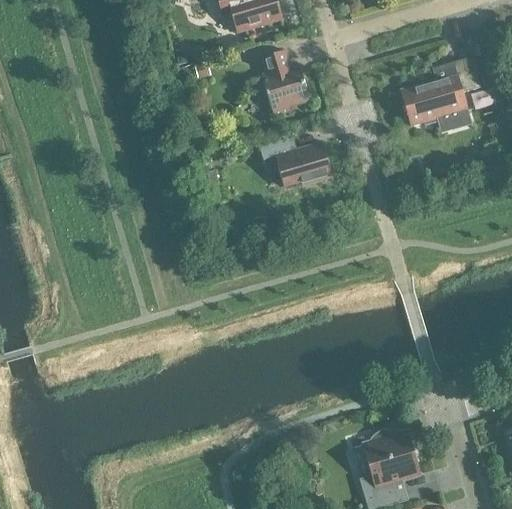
[(186,0),(189,18),(206,16),(203,0),(186,0)]
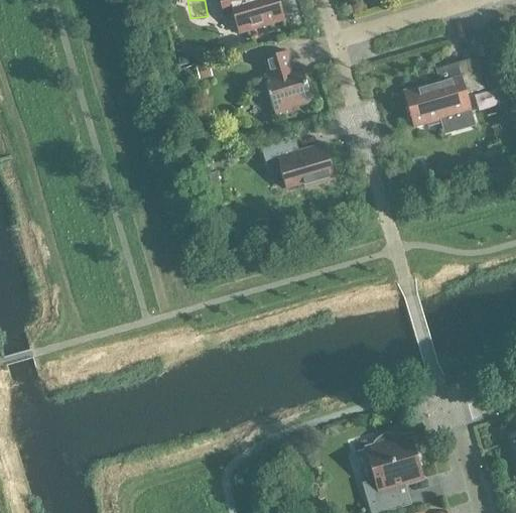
[(220,0),(224,14),(234,11),(239,30),(282,18),(277,0),(220,0)]
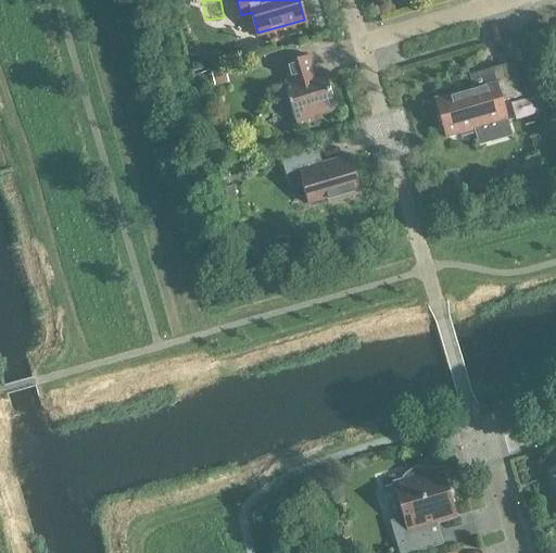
[(247,53),(251,66),(269,60),(265,47),(247,53)]
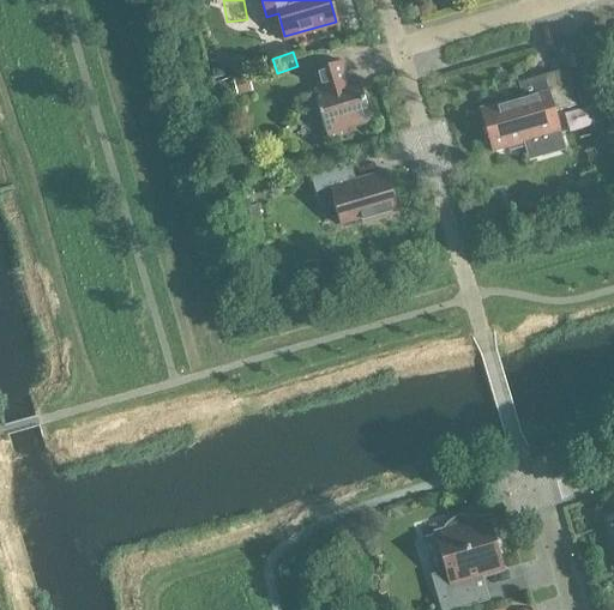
[(357,76),(356,77),(348,78),(342,59),(312,68),(318,88),(313,89),(327,138),(348,132),(347,127),(371,120),(357,76)]
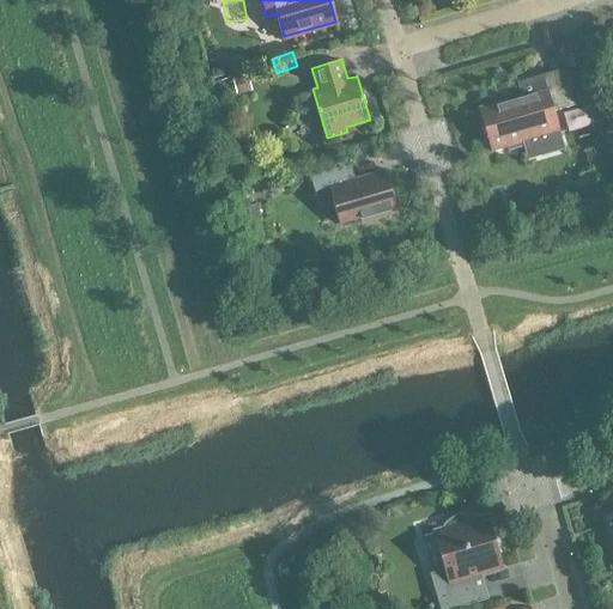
[(541,73),(546,90),(509,101),(509,98),(481,107),(486,123),(484,125),(491,150),(507,145),(508,150),(523,145),(527,159),(564,148),(553,110),(575,103),(564,67),(541,73)]
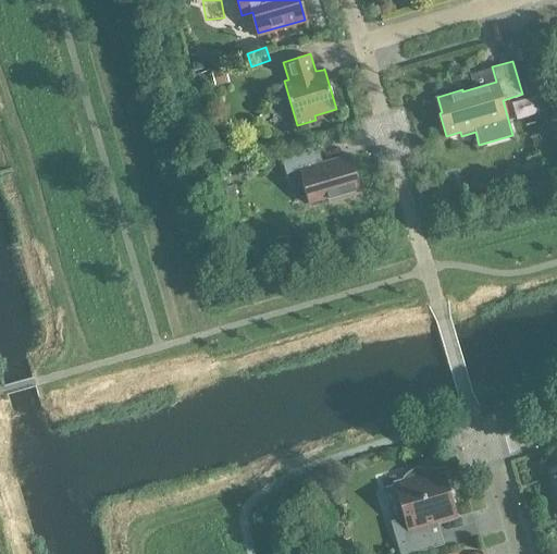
[(224,68),(210,71),(214,85),(229,81),(224,68)]
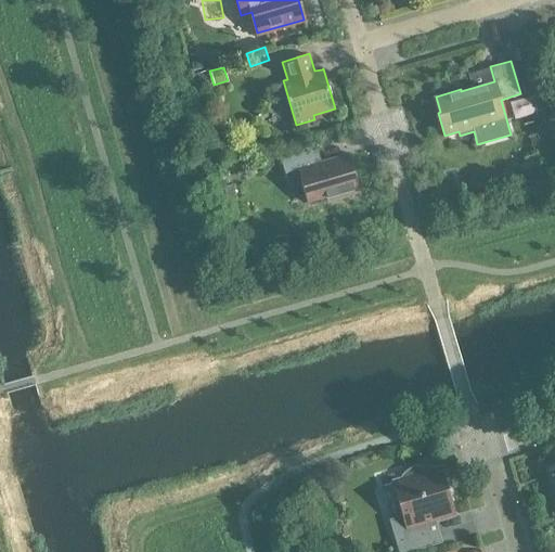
[(533,88),(530,77),(521,79),(524,90),(533,88)]
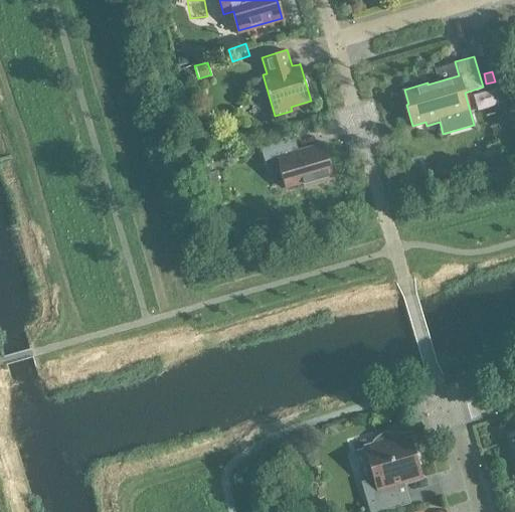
[(291,152),(287,139),(261,147),(268,171),(280,167),(286,186),(302,181),(304,185),(333,177),(323,143),(291,152)]
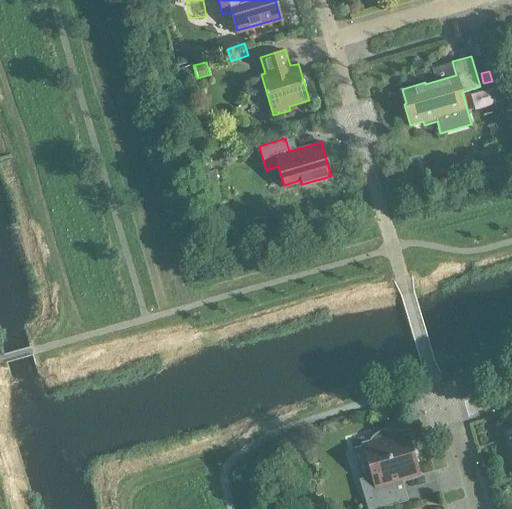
[(264,216),(252,218),(254,231),(266,228),(264,216)]
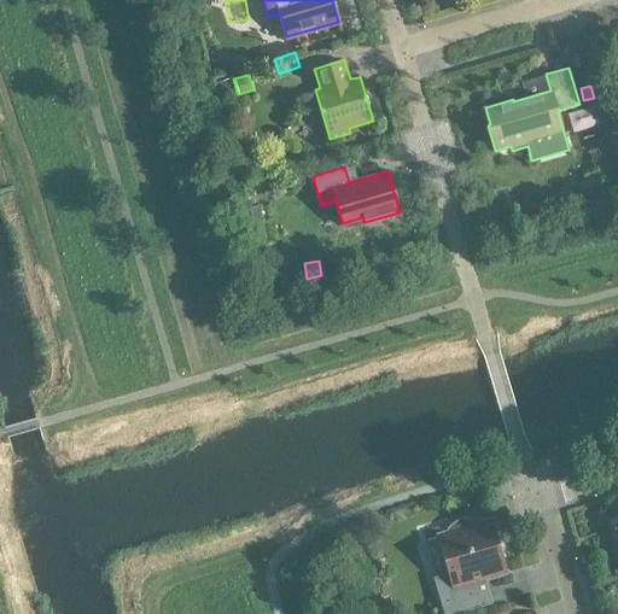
[(437,534),(453,585),(438,590),(444,613),(448,613),(483,604),(476,580),(506,572),(490,519),(479,522),(477,521),(474,520),(472,520),(468,519),(466,520),(464,520),(460,521),(458,522),(455,524),(453,525),(450,527),(449,530),(448,532),(437,534)]
